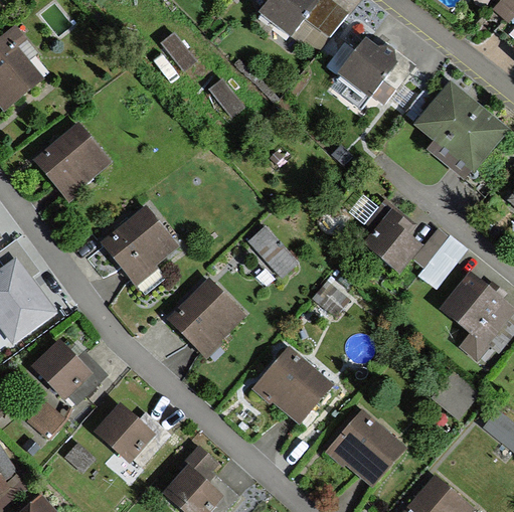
[(293,35),(300,40),(320,49),(347,12),(330,0),(270,0),(258,16),(290,39),(293,35)]
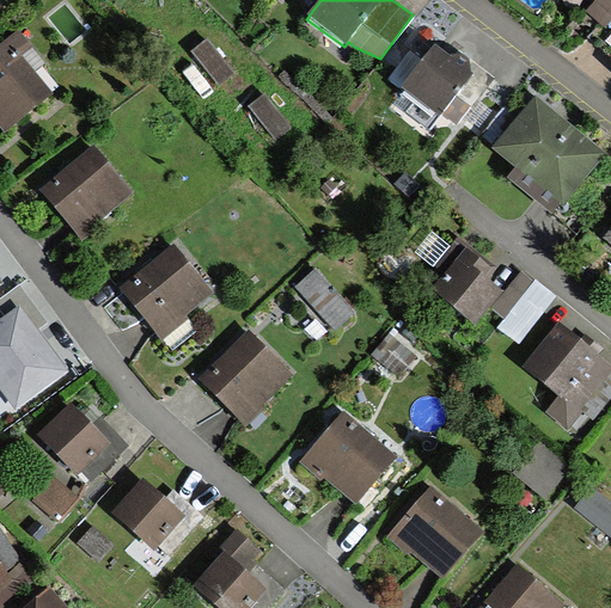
[(592,0),(585,8),(604,26),(610,18),(610,0),(592,0)]
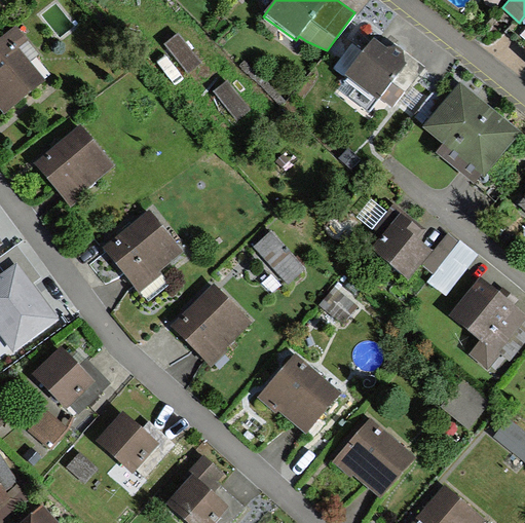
[(14,26),(0,36),(0,107),(3,112),(44,79),(31,63),(39,55),(14,26)]
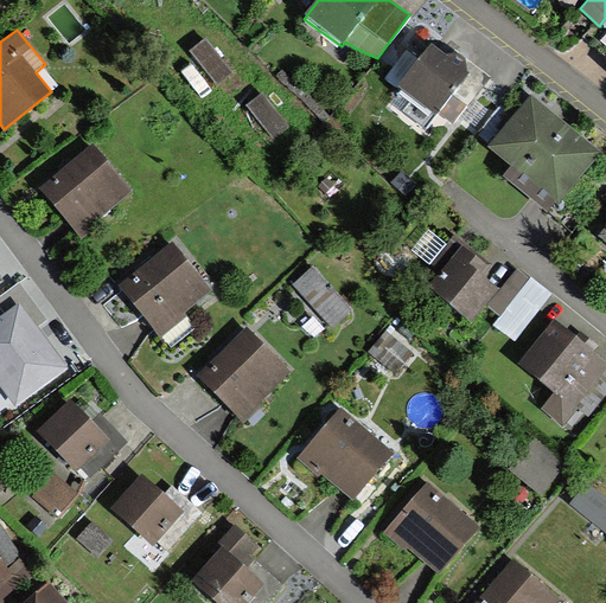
[(199,33),(184,45),(209,77),(224,64),(199,33)]
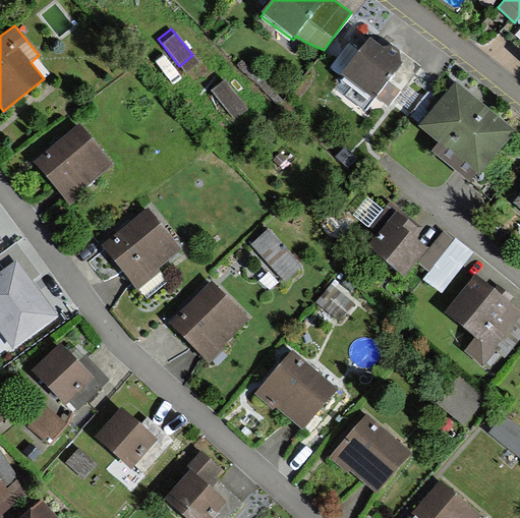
[(369,99),(373,102),(378,97),(386,103),(417,65),(388,41),(382,48),(371,40),(341,76),(352,85),(347,93),(363,107),(369,99)]
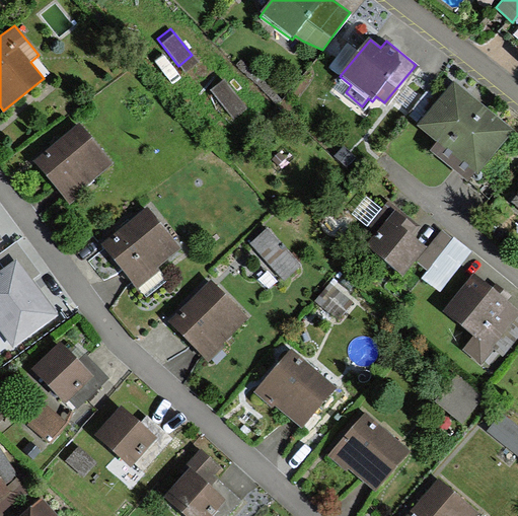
[(223,73),(209,82),(227,111),(241,101),(223,73)]
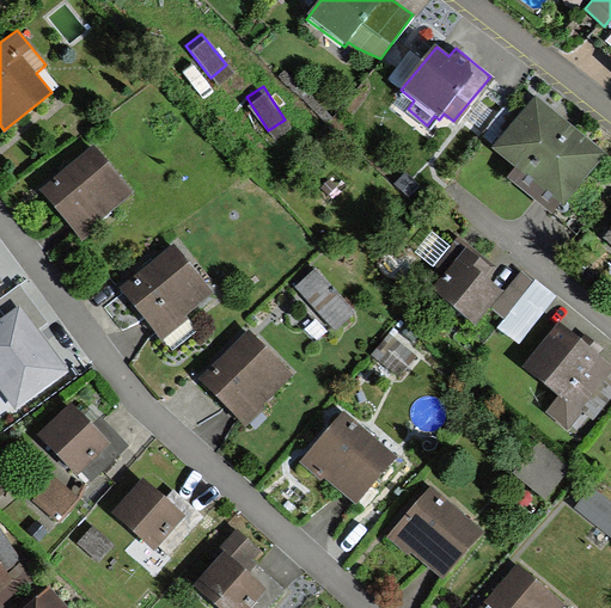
[(608,153),(533,93),(488,149),(509,167),(502,177),(551,216),(561,204),(563,207),(608,153)]
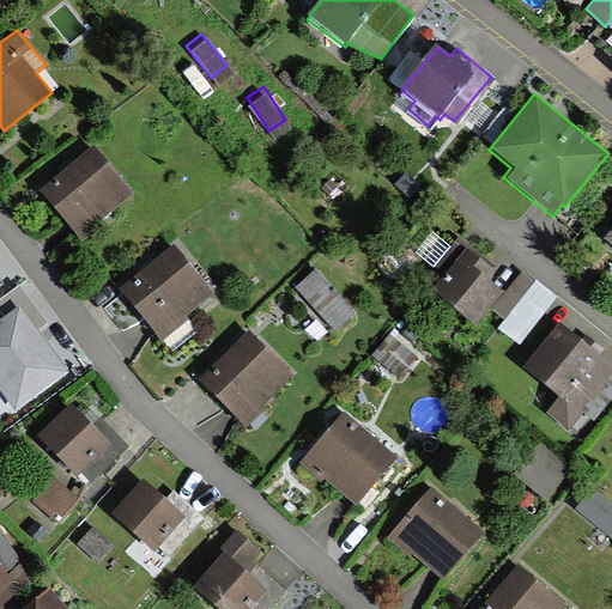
[(90,150),(42,190),(80,236),(129,195),(90,150)]
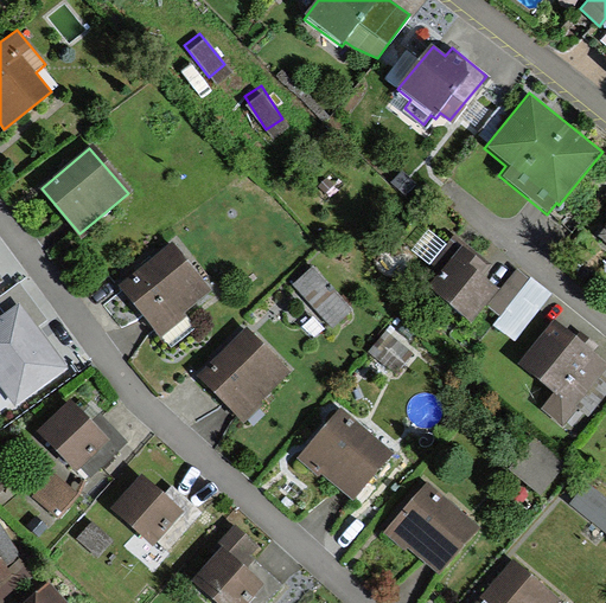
[(400,168),(390,180),(406,192),(415,181),(400,168)]
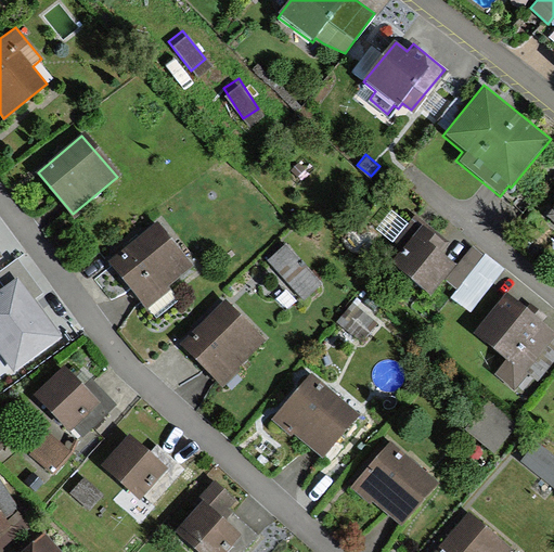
[(414,218),(386,252),(396,260),(394,262),(432,294),(446,277),(455,265),(439,251),(445,244),(414,218)]
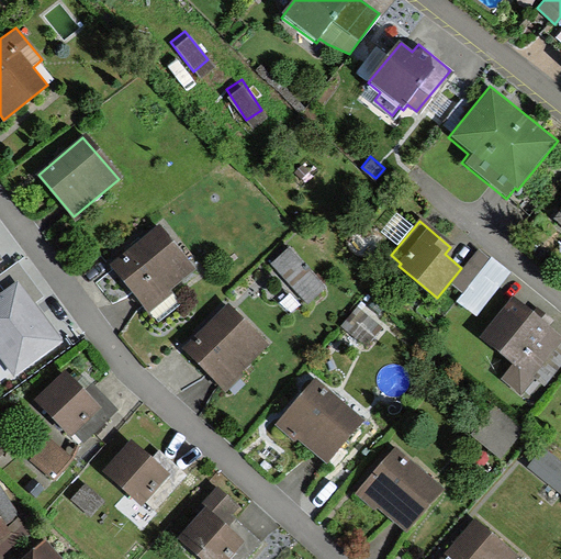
[(159,227),(112,264),(148,311),(174,292),(167,284),(190,267),(159,227)]
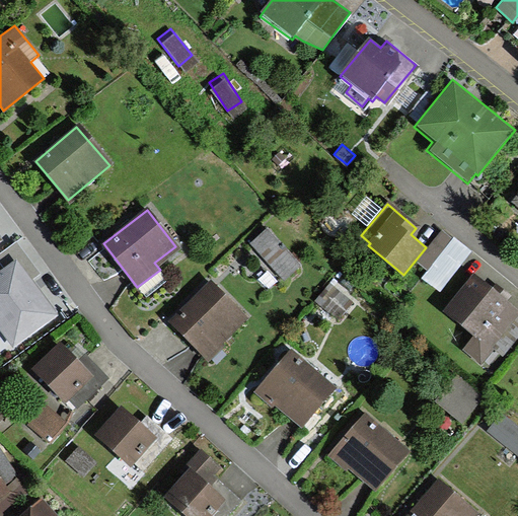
[(281,274),(294,262),(265,228),(250,240),(281,274)]
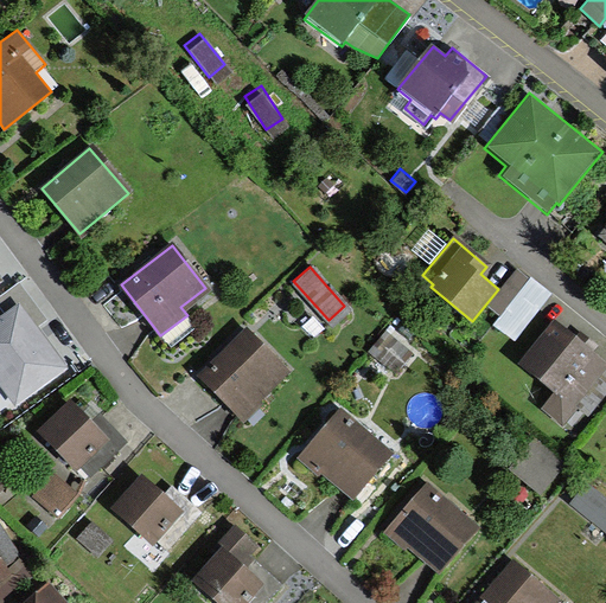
[(530,277),(518,267),(498,289),(488,302),(501,313),(530,277)]
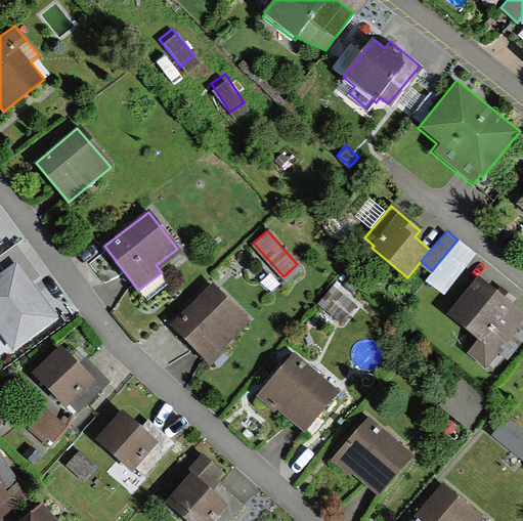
[(432,270),(425,278),(443,294),(476,255),(458,240),(432,270)]
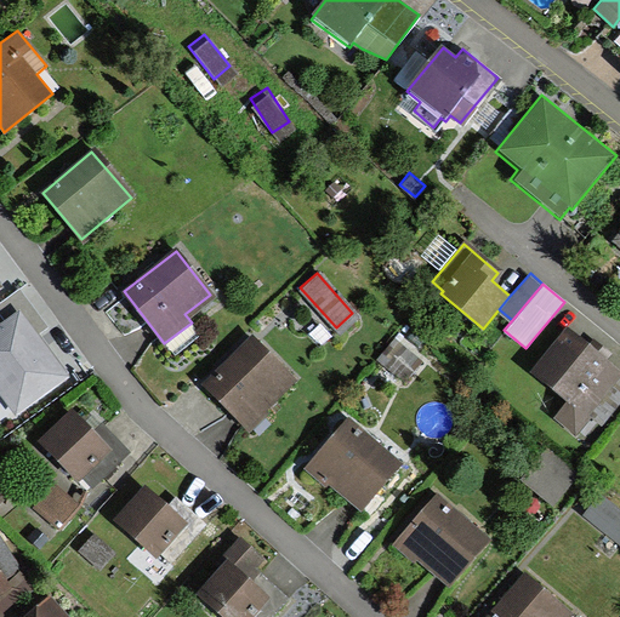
[(0,309),(7,320),(0,325),(0,396),(15,416),(66,380),(34,337),(47,327),(18,289),(0,302),(0,309)]
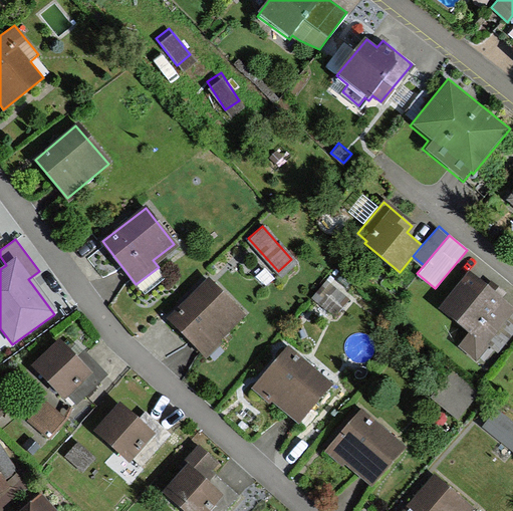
[(512,308),(468,273),(440,308),(469,331),(458,345),(476,360),(488,345),(497,352),(512,332),(512,308)]
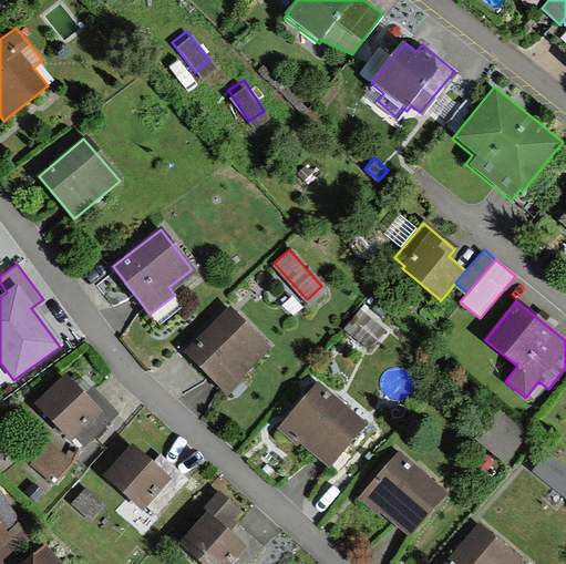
[(228,308),(185,350),(227,392),(244,377),(239,373),(266,347),(228,308)]
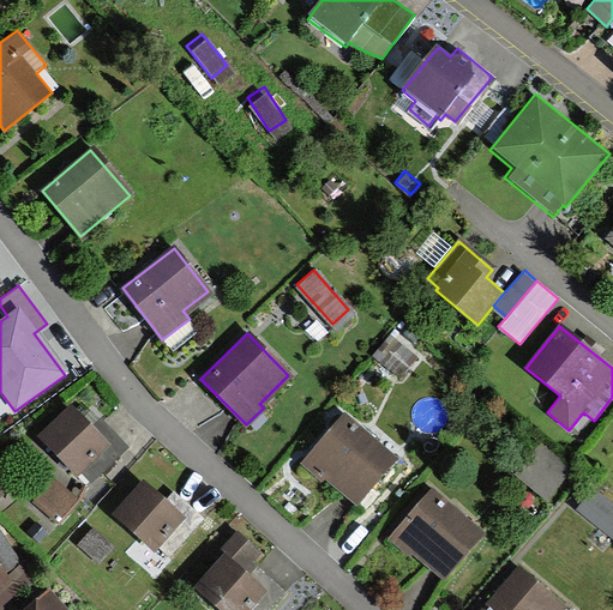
[(382,362),(396,374),(413,354),(398,340),(382,362)]
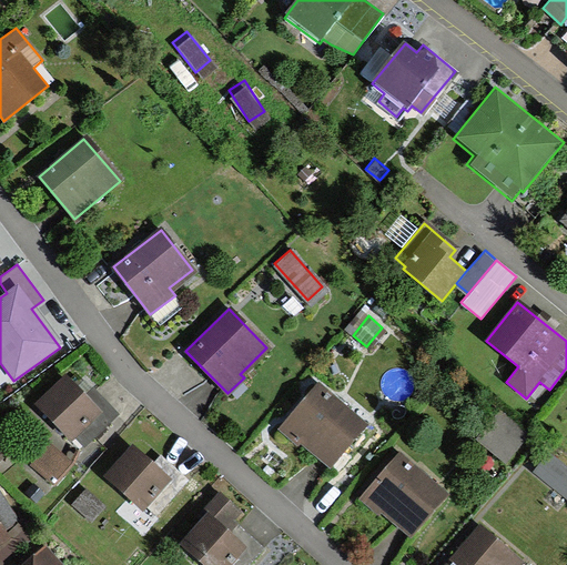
[(67,377),(37,406),(71,443),(77,437),(84,446),(119,413),(92,385),(83,394),(67,377)]
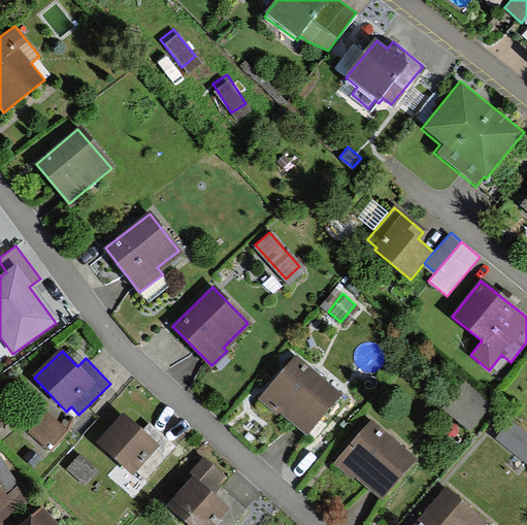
[(341,394),(295,355),(258,398),(278,416),(281,413),(306,435),(341,394)]
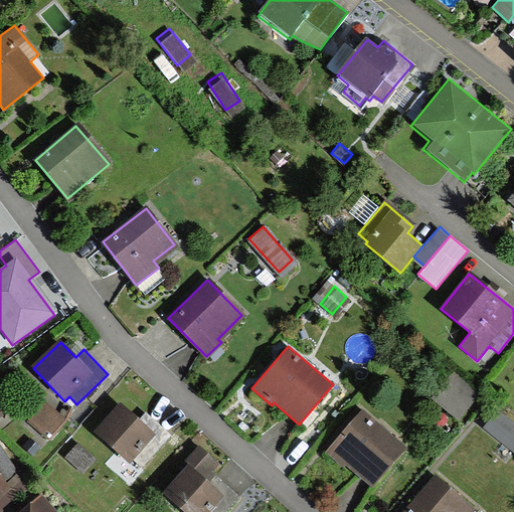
[(434,395),(459,415),(477,392),(453,372),(434,395)]
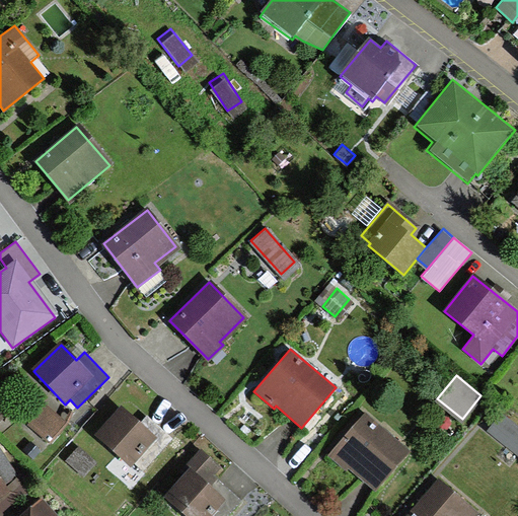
[(67,421),(44,401),(26,423),(50,442),(67,421)]
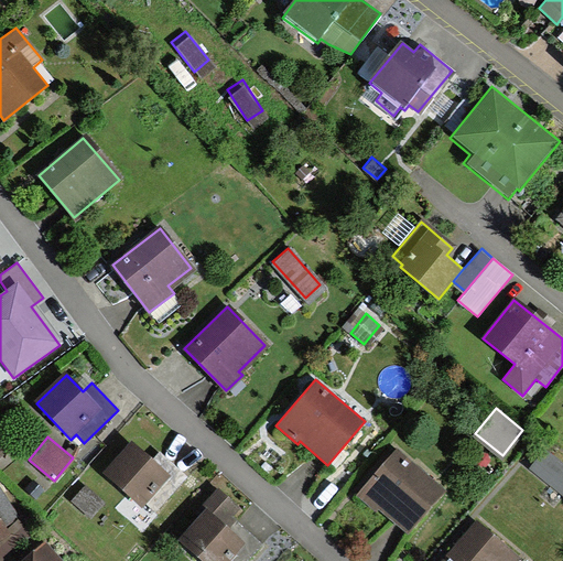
[(130,442),(101,473),(144,511),(150,505),(155,509),(186,475),(161,453),(153,462),(130,442)]
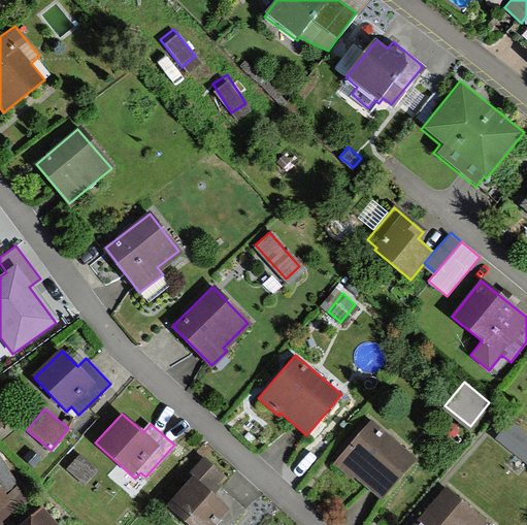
[(526,464),(526,431),(509,418),(494,437),(526,464)]
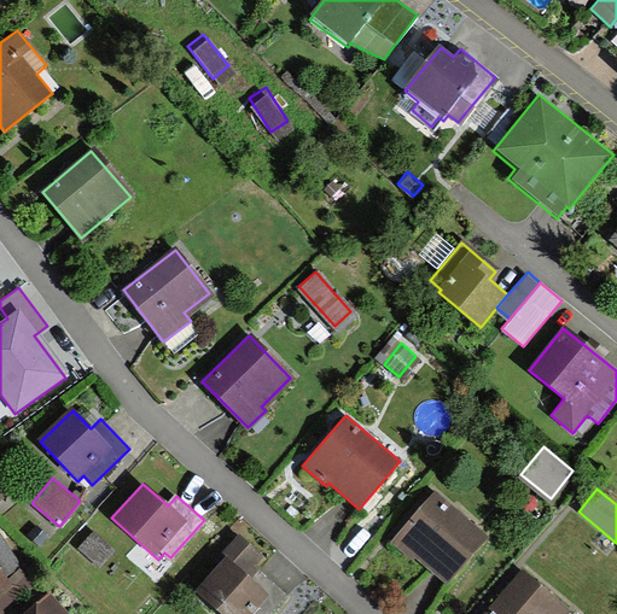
[(488,541),(436,491),(390,541),(413,562),(415,559),(444,586),(488,541)]
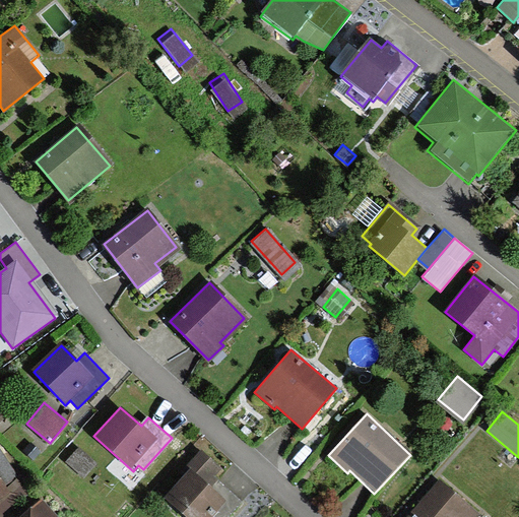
[(33,460),(41,451),(30,443),(23,451),(33,460)]
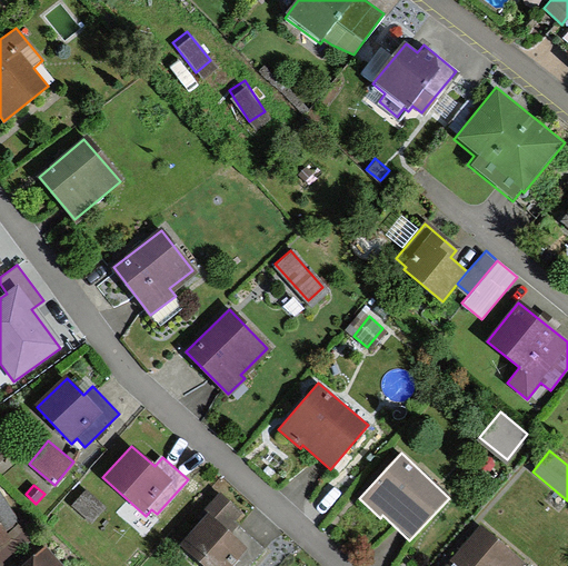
[(202,515),(178,544),(203,565),(247,565),(265,547),(235,522),(243,512),(219,490),(199,513),(202,515)]
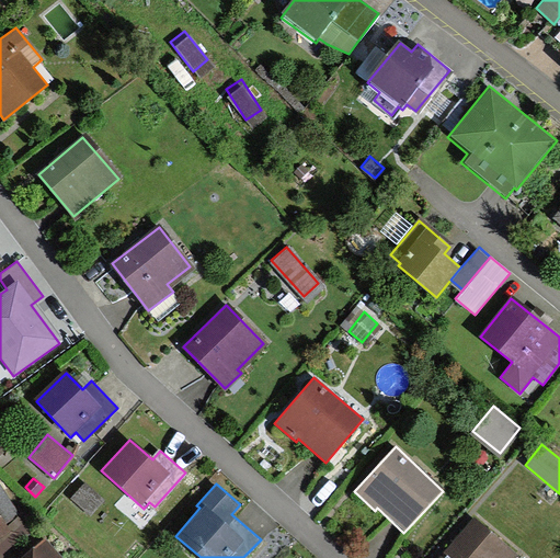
[(100,499),(83,485),(73,496),(91,510),(100,499)]
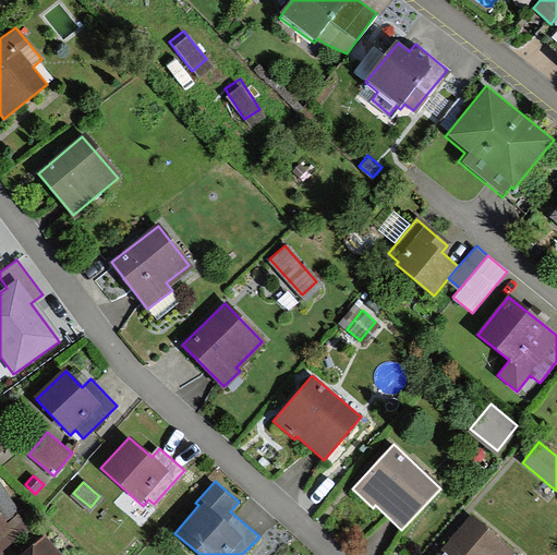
[(0,554),(35,528),(16,509),(0,483),(0,554)]
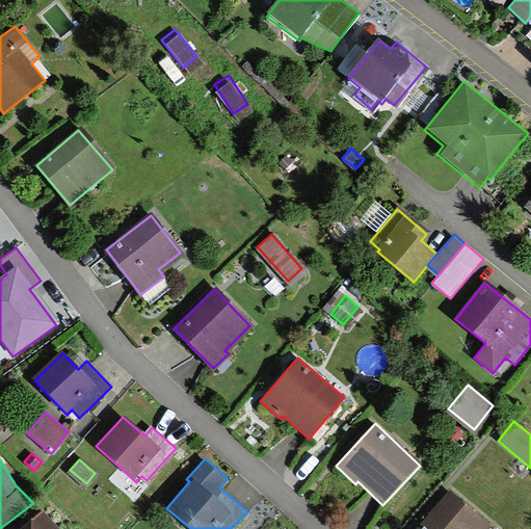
[(450,492),(418,528),(487,528),(490,526),(450,492)]
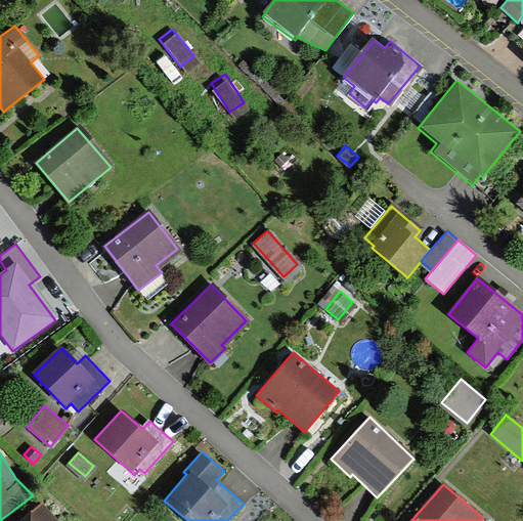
[(19,520),(58,520),(41,502),(19,520)]
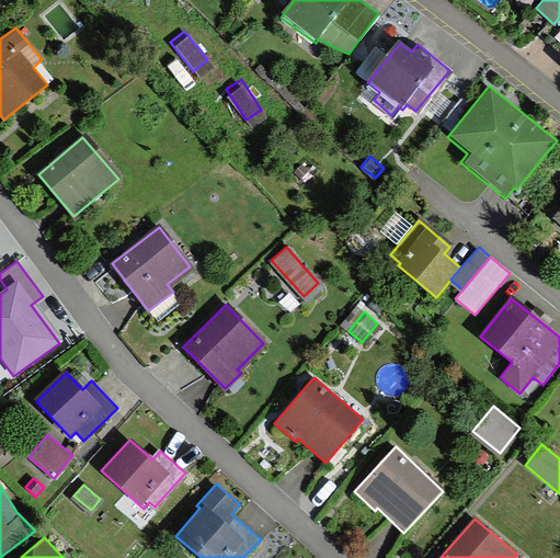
All buildings are outlined.
